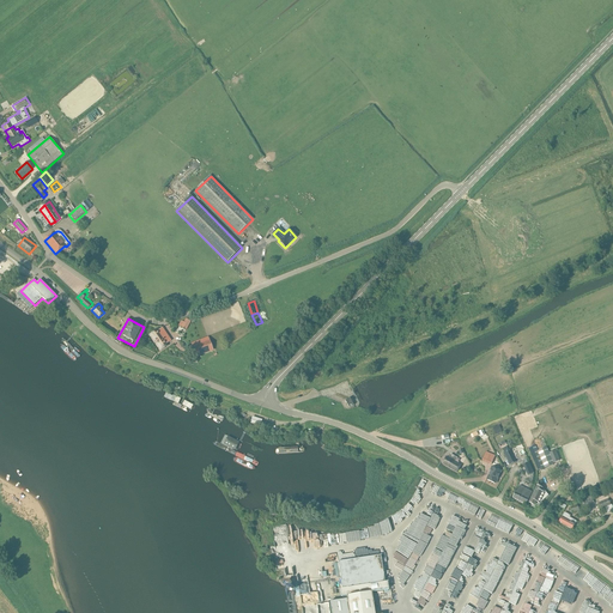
[(159,331),(158,328),(149,335),(159,351),(169,344),(168,343),(171,340),(163,328),(159,331)]
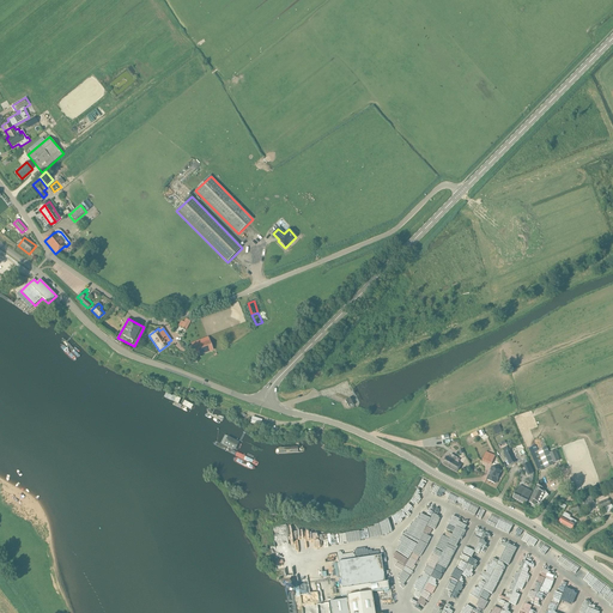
[(208,337),(190,344),(196,358),(213,351),(208,337)]
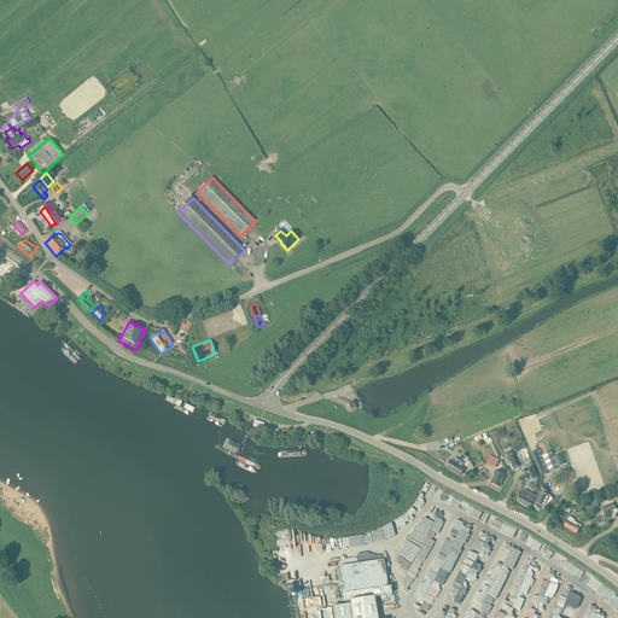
[(196,407),(168,394),(164,402),(192,414),(196,407)]
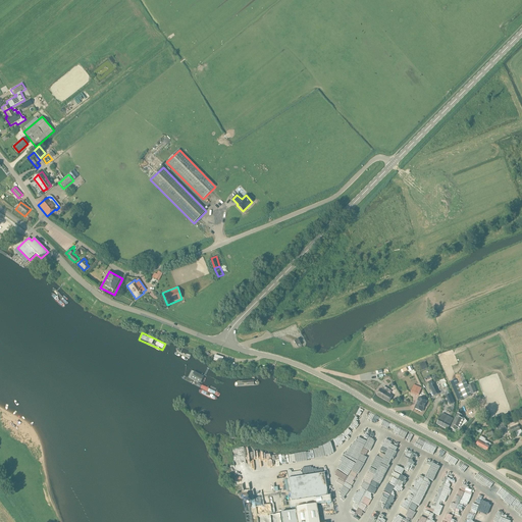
[(450,382),(458,401),(472,395),(466,381),(458,384),(456,379),(450,382)]
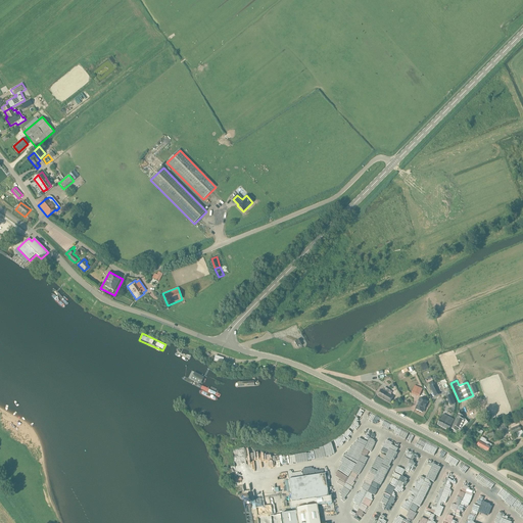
[(429,386),(435,397),(441,393),(435,383),(434,384),(432,381),(428,383),(430,386),(429,386)]
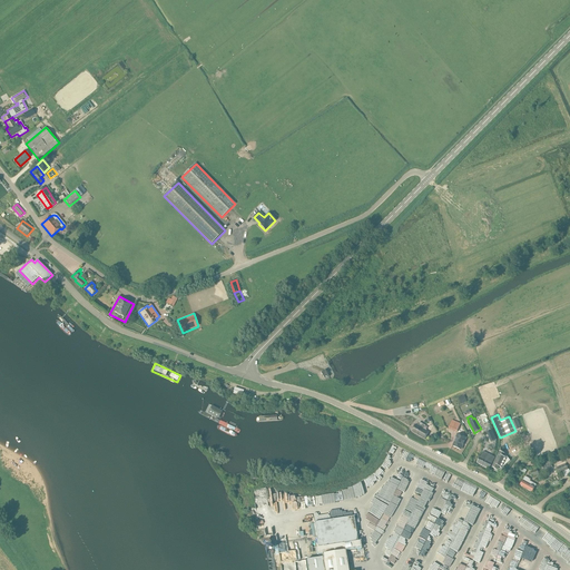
[(448,429),(457,433),(461,424),(452,420),(448,429)]
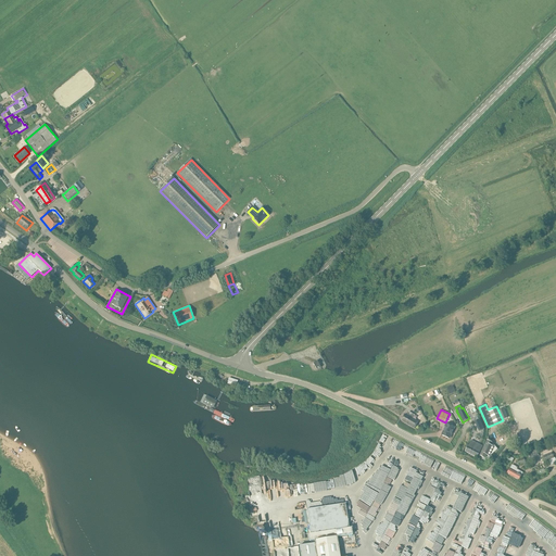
[(402,420),(415,428),(418,421),(416,420),(416,419),(414,418),(415,415),(408,412),(407,415),(405,415),(402,420)]
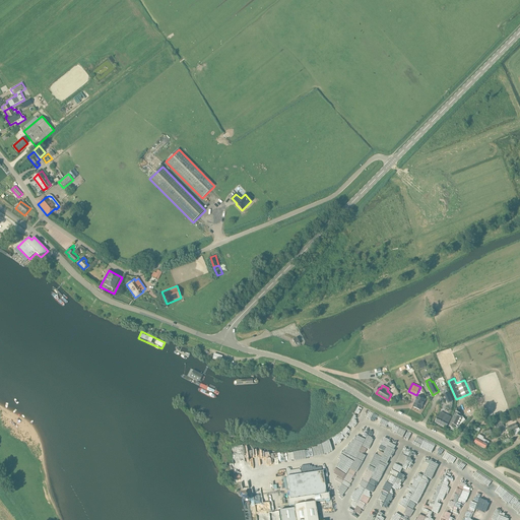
[(449,392),(444,394),(448,403),(453,401),(449,392)]
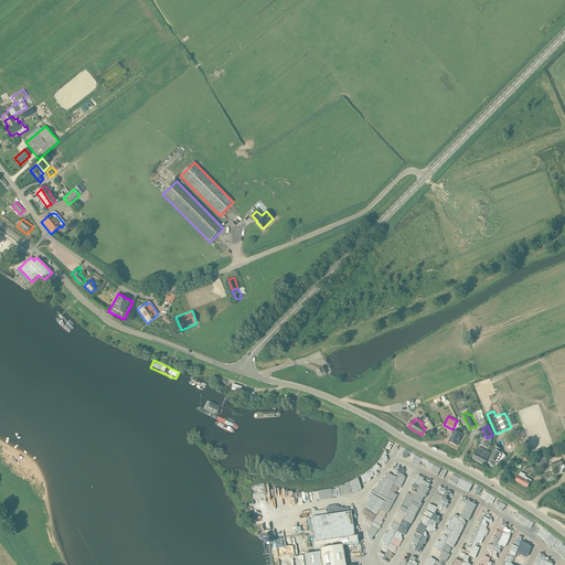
[(462,434),(455,430),(449,441),(457,446),(462,434)]
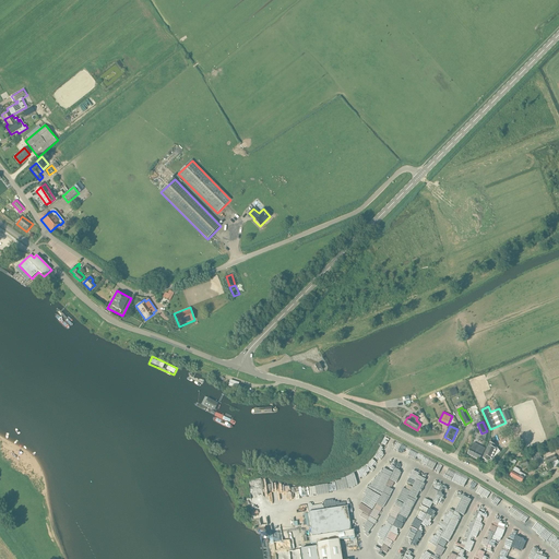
[(474,443),(472,448),(479,452),(480,450),(484,452),(485,449),(474,443)]
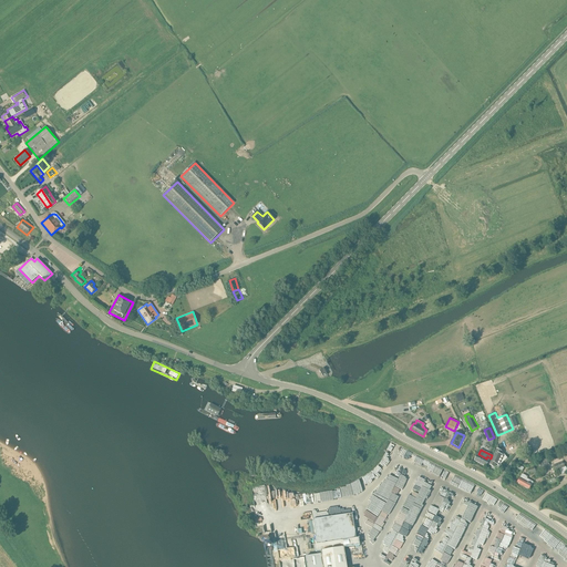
[(502,452),(497,450),(490,464),(494,467),(496,463),(498,465),(500,464),(506,459),(502,454),(500,456),(502,452)]
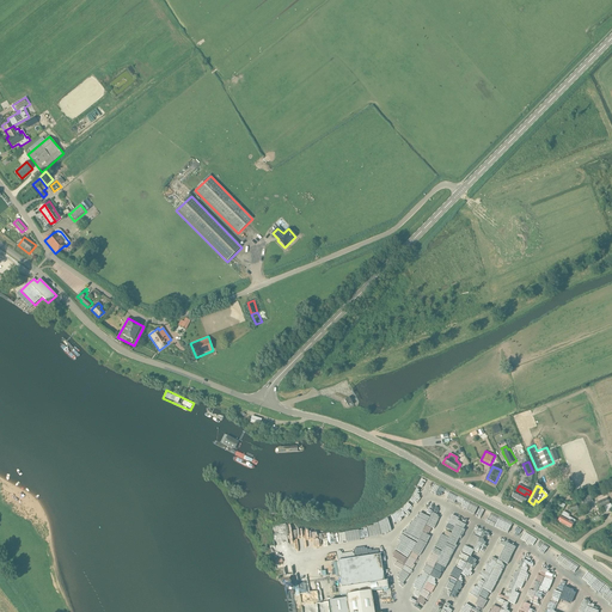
[(512,497),(525,503),(530,495),(526,493),(525,495),(516,490),(515,490),(512,497)]
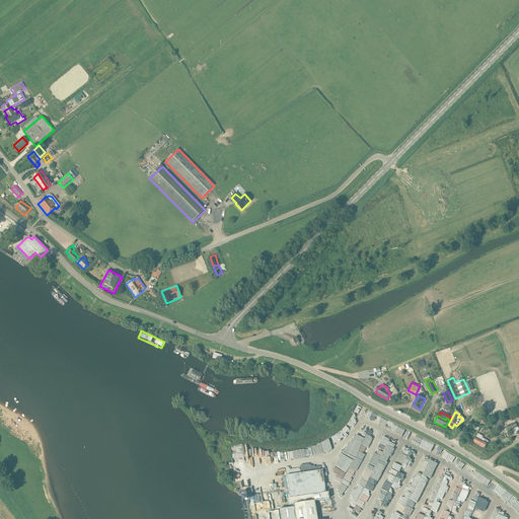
[(493,423),(496,429),(503,426),(502,423),(504,422),(503,420),(493,423)]
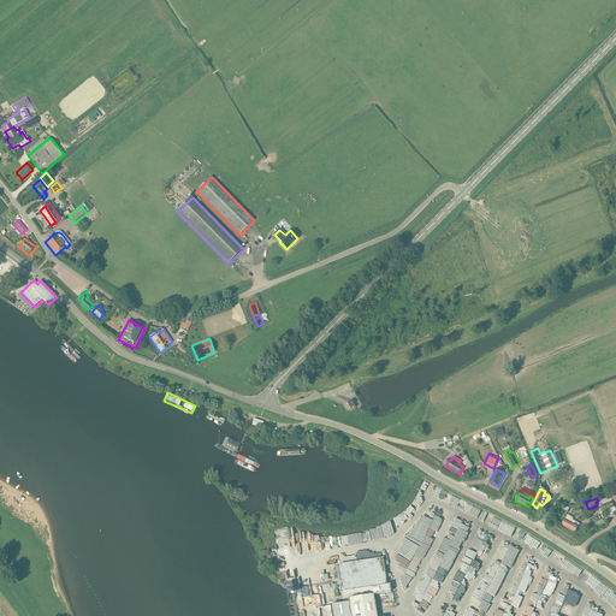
[(608,510),(610,516),(615,513),(615,510),(615,508),(614,508),(611,502),(602,505),(604,513),(608,510)]
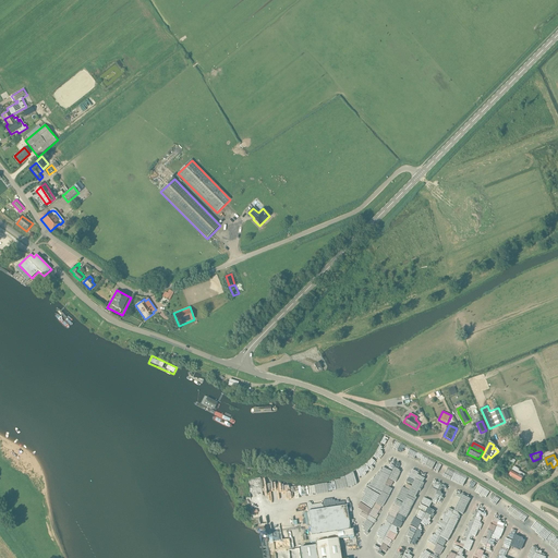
[(509,476),(521,482),(524,474),(519,471),(519,469),(513,466),(509,476)]
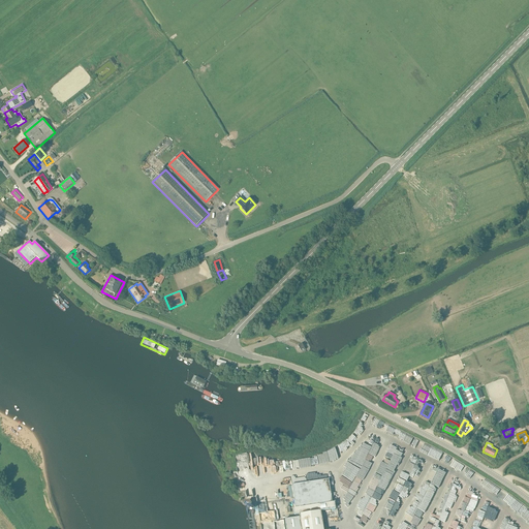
[(238,472),(250,470),(247,453),(235,455),(238,472)]
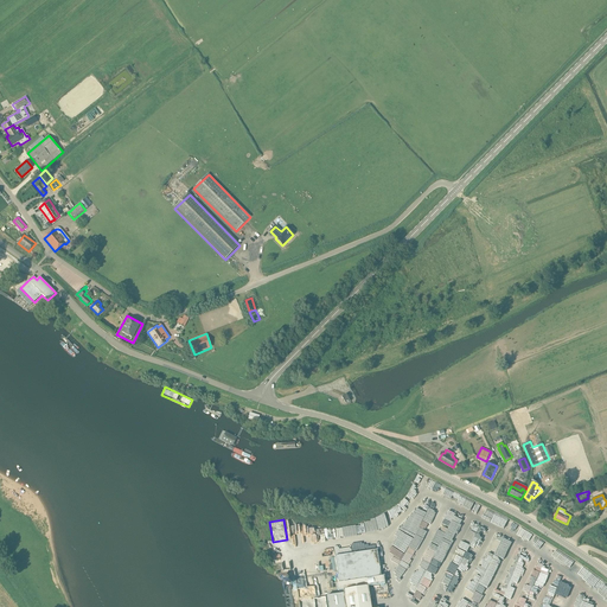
[(369,534),(379,531),(377,519),(363,522),(364,528),(368,528),(369,534)]
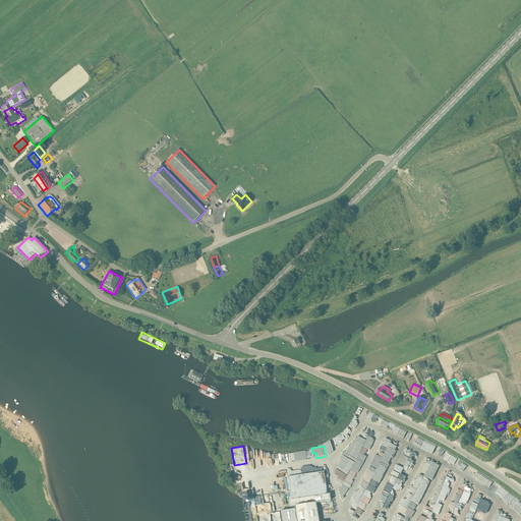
[(317,520),(315,503),(331,501),(330,495),(327,495),(324,472),(288,477),(291,501),(289,501),(290,507),(295,507),(295,509),(280,512),(281,520),(317,520)]
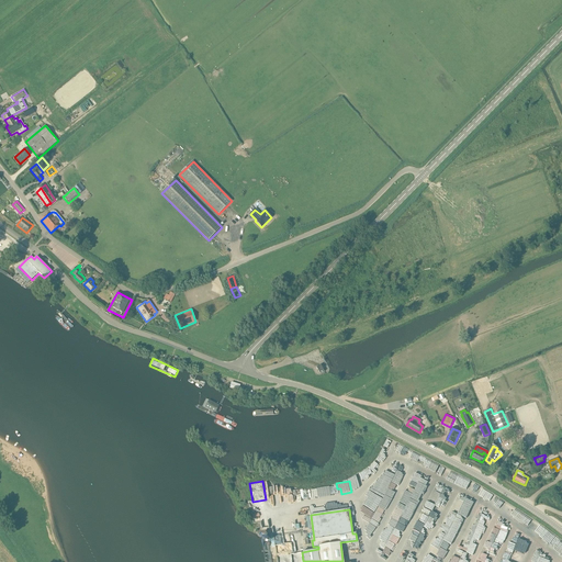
[(484,560),(483,561),(494,561),(509,526),(503,524),(502,527),(495,525),(491,536),(496,538),(493,547),(484,543),(479,558),(484,560)]
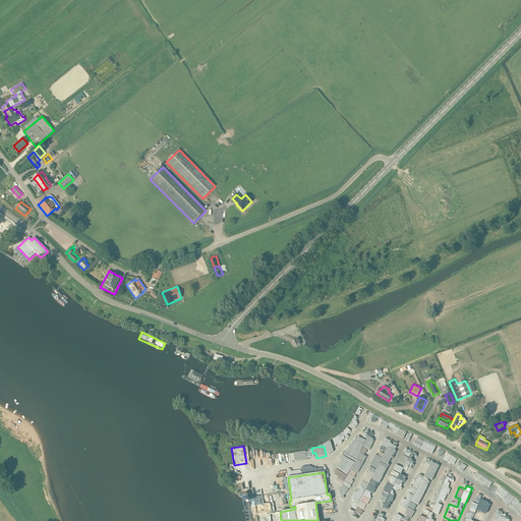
[(413,499),(410,505),(417,508),(420,502),(413,499)]
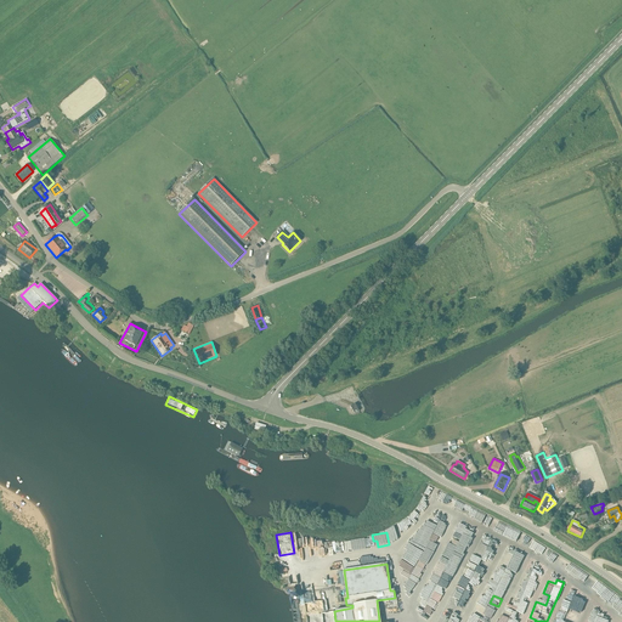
[(583,609),(583,597),(575,595),(574,604),(577,605),(577,608),(583,609)]
